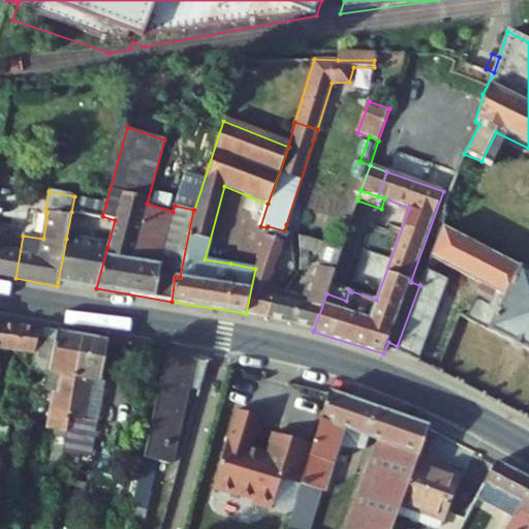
[(106,203),(74,196),(71,212),(102,218),(102,216),(106,203)]
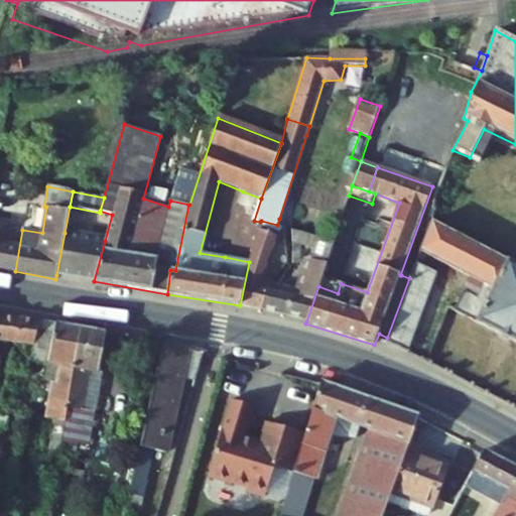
[(243,191),(225,257),(249,262),(260,222),(254,221),(261,199),(243,191)]
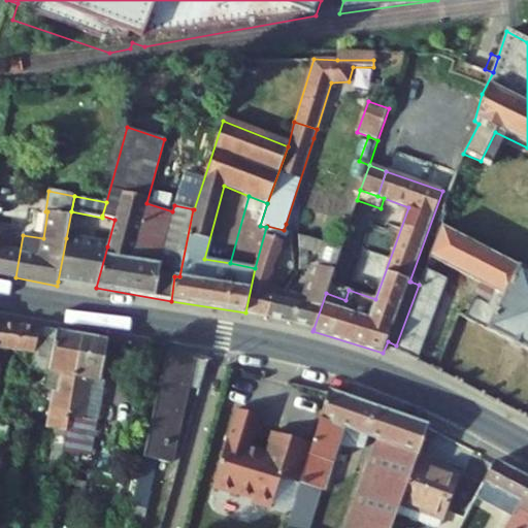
[(0,225),(0,274),(1,275),(9,232),(9,228),(0,225)]
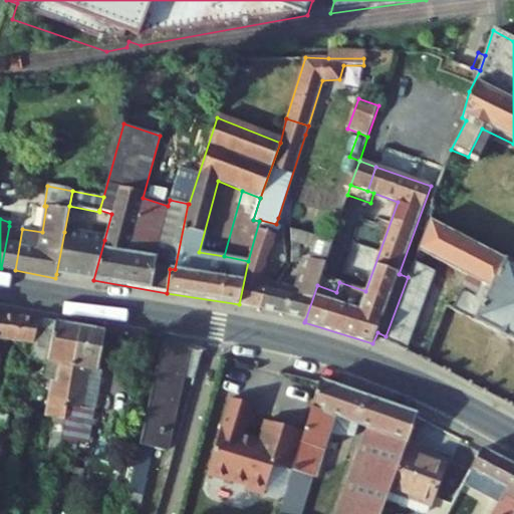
[(259,221),(248,261),(239,304),(244,306),(260,309),(267,279),(263,279),(280,225),(276,224),(260,220),(259,221)]
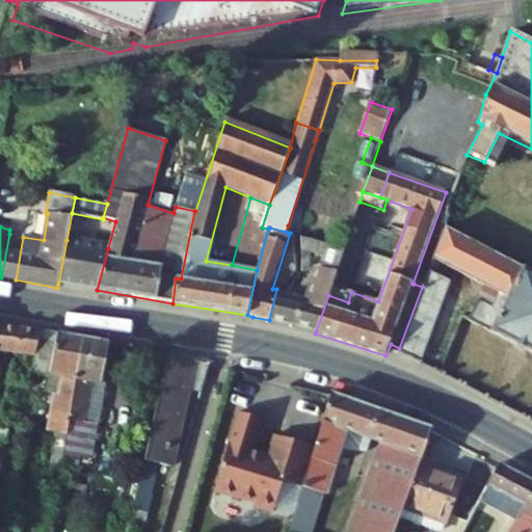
[(468,322),(531,353),(531,272),(446,230),(433,259),(487,287),(507,297),(499,313),(479,302),(477,301),(468,322)]
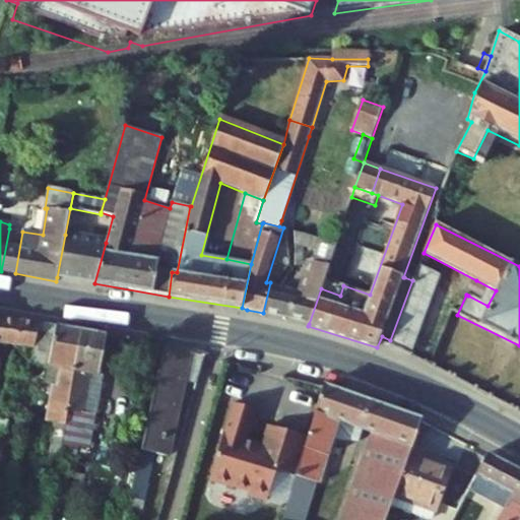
[(15,273),(22,232),(9,229),(1,271),(15,273)]
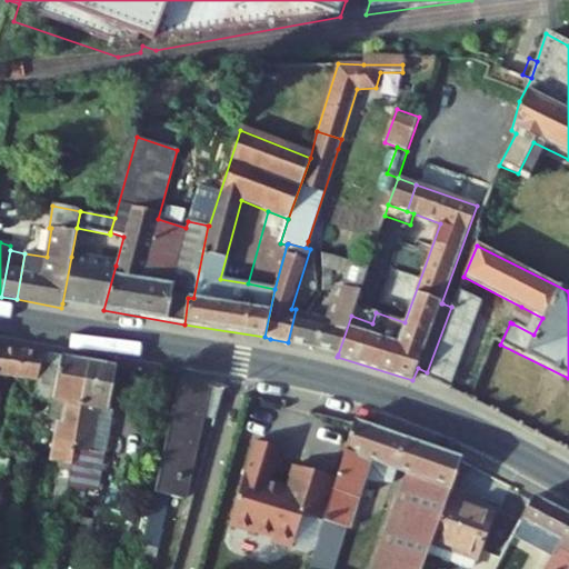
[(322,253),(323,291),(332,291),(332,271),(345,276),(349,261),(322,253)]
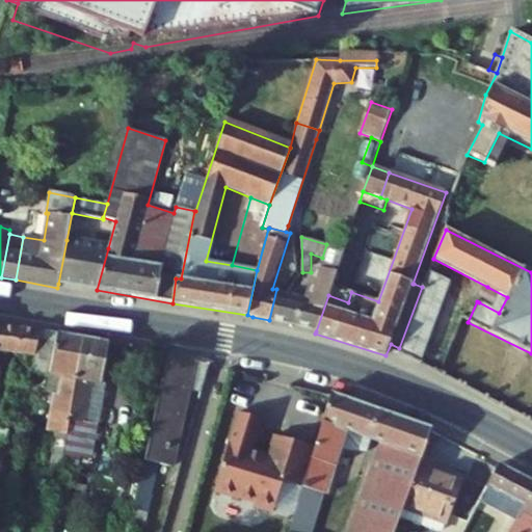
[(97,290),(108,248),(67,240),(58,284),(97,290)]
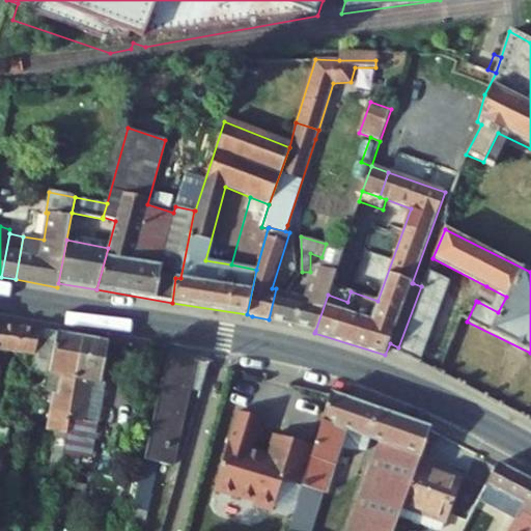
[(297,327),(315,331),(328,295),(332,284),(344,250),(326,244),(322,257),(310,297),(276,288),(269,319),(297,327)]
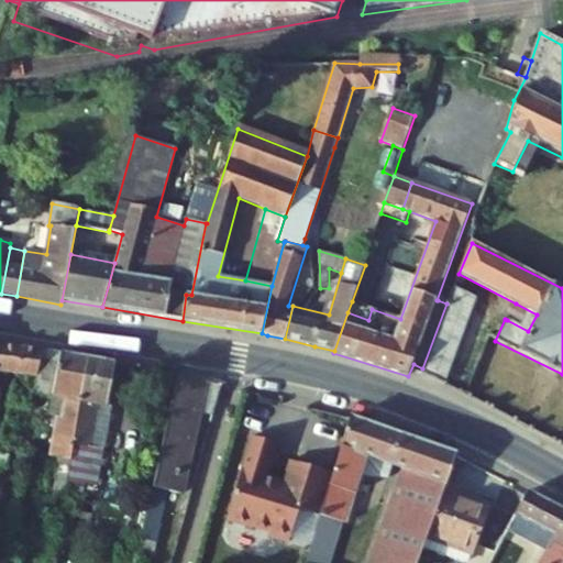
[(445,386),(476,298),(453,286),(446,304),(422,368),(420,375),(445,386)]
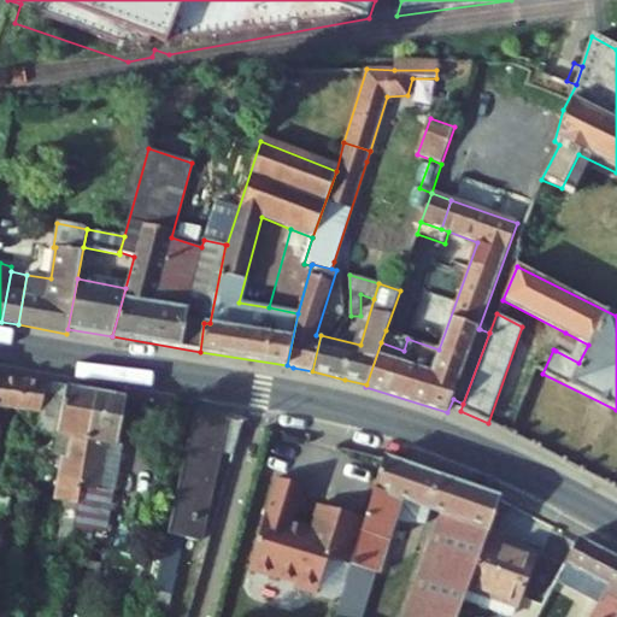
[(407,339),(386,330),(381,342),(404,351),(407,339)]
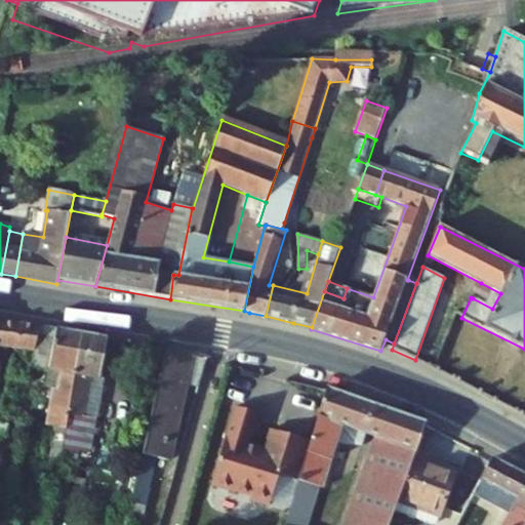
[(492,309),(500,293),(481,283),(473,298),(492,309)]
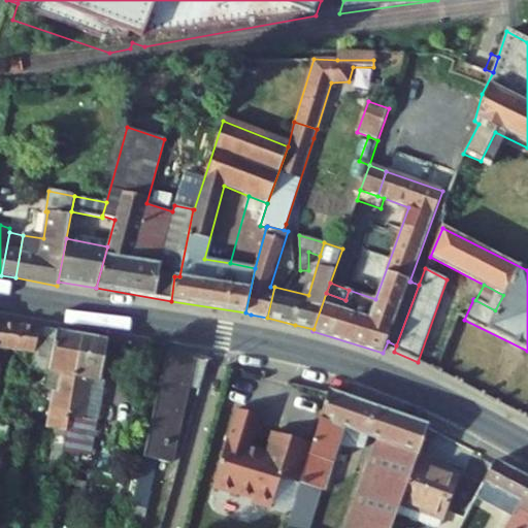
[(40,329),(0,320),(0,347),(36,353),(40,329)]
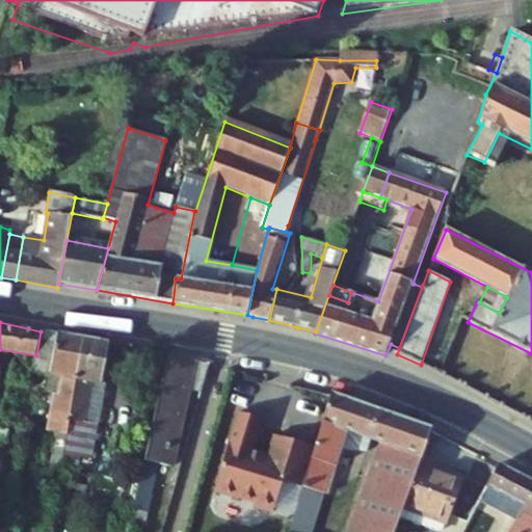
[(58,334),(41,331),(36,355),(34,370),(52,372),(58,334)]
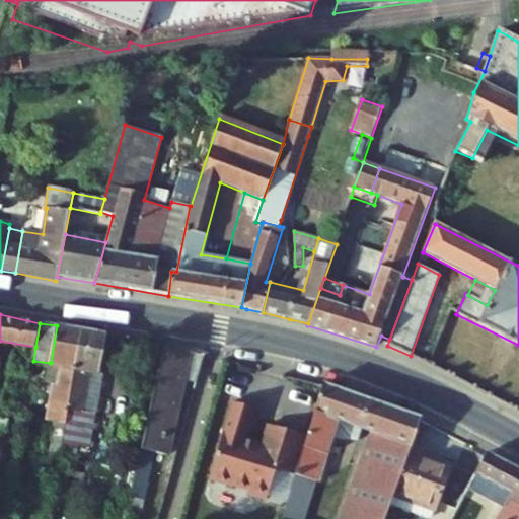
[(81,329),(57,325),(51,363),(65,366),(62,384),(72,386),(81,329)]
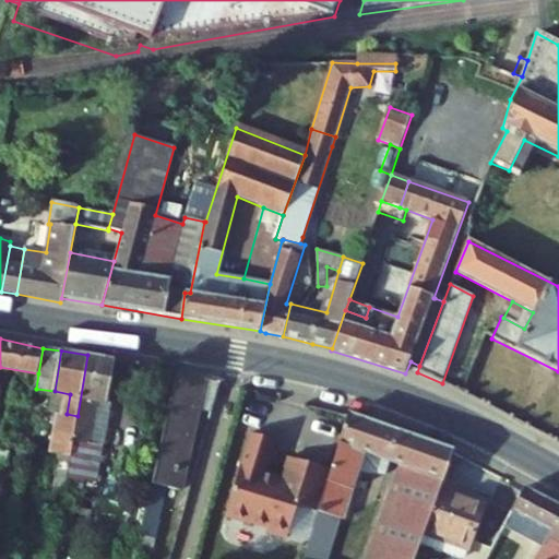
[(108,403),(116,360),(87,355),(78,416),(68,476),(80,478),(98,482),(105,444),(91,442),(97,401),(108,403)]
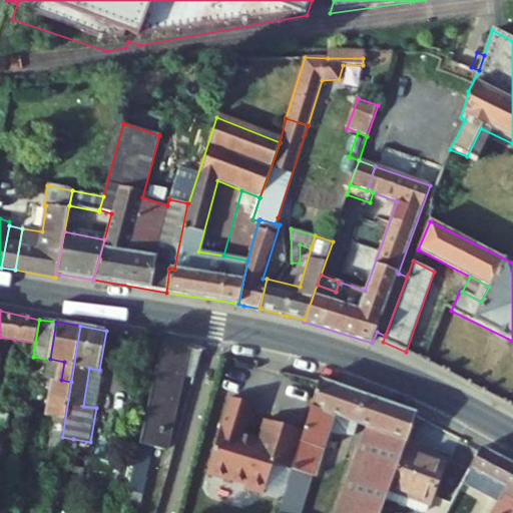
[(184,375),(196,378),(204,349),(163,342),(133,480),(146,483),(156,435),(170,439),(184,375)]
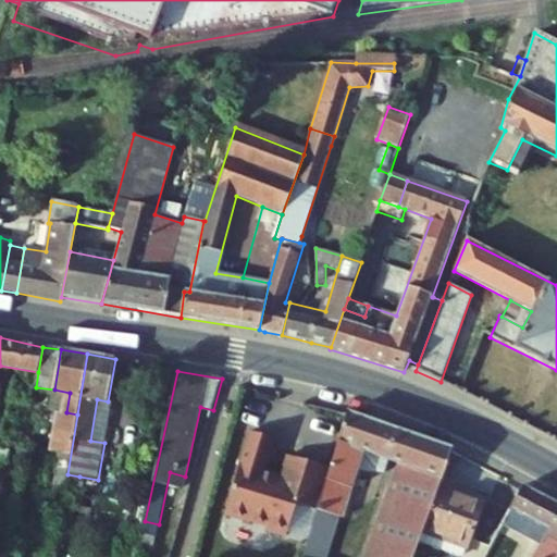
[(70,393),(54,390),(51,410),(60,411),(66,412),(70,393)]
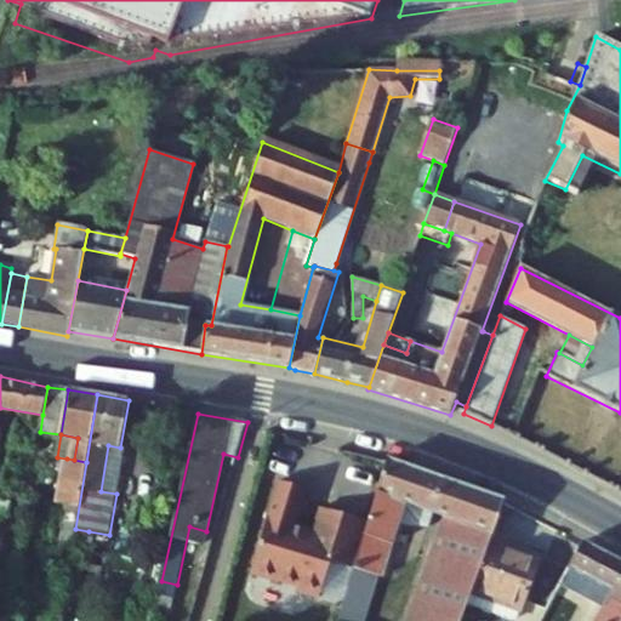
[(75,529),(86,462),(74,460),(67,459),(60,503),(69,505),(66,528),(75,529)]
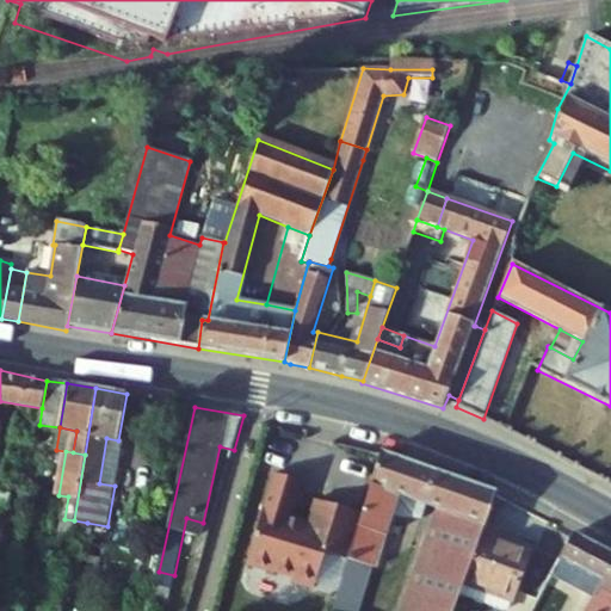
[(436,473),(380,452),(360,512),(349,556),(375,566),(377,567),(393,513),(399,494),(408,497),(425,503),(436,473)]
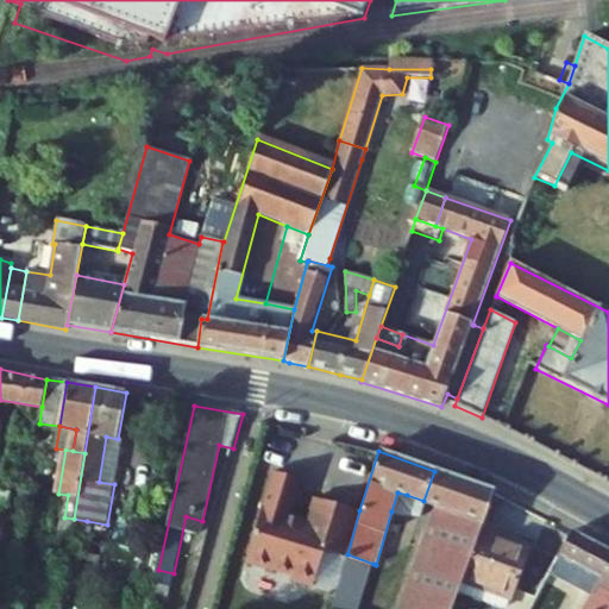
[(399,608),(414,608),(457,479),(434,471),(424,501),(434,504),(399,608)]
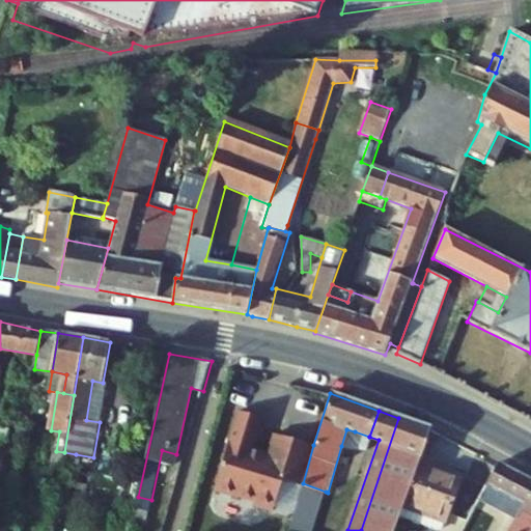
[(303,483),(313,445),(274,435),(269,454),(254,450),(262,417),(242,412),(220,493),(240,498),(241,495),(255,497),(259,504),(270,507),(277,504),(283,477),(303,483)]
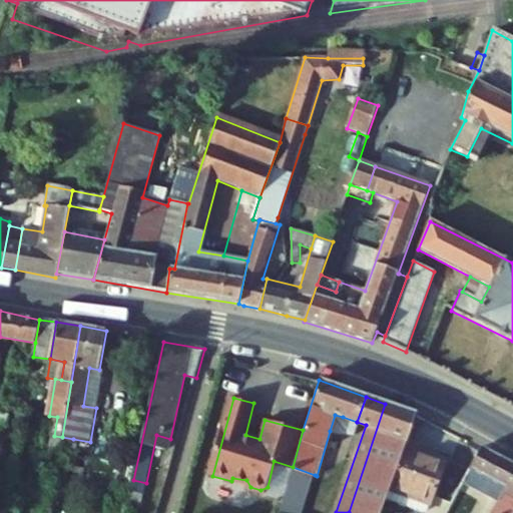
[(389,489),(405,443),(415,414),(385,404),(349,512),(380,512),(384,500),(389,489)]
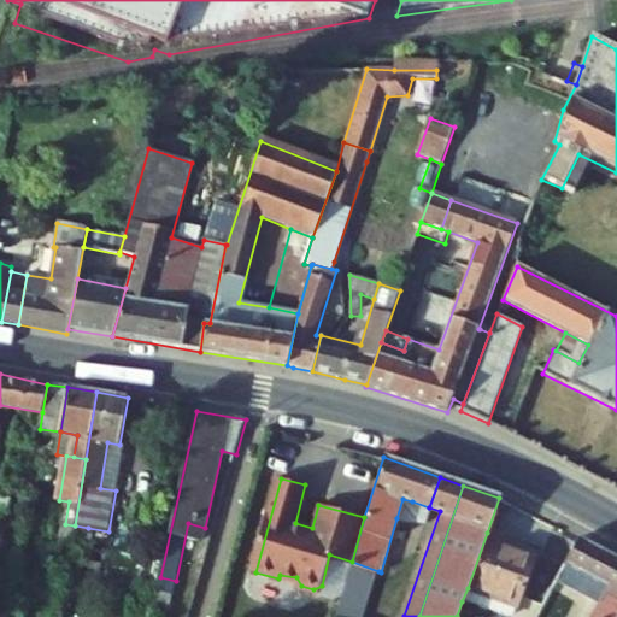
[(406,522),(412,501),(403,499),(397,518),(406,522)]
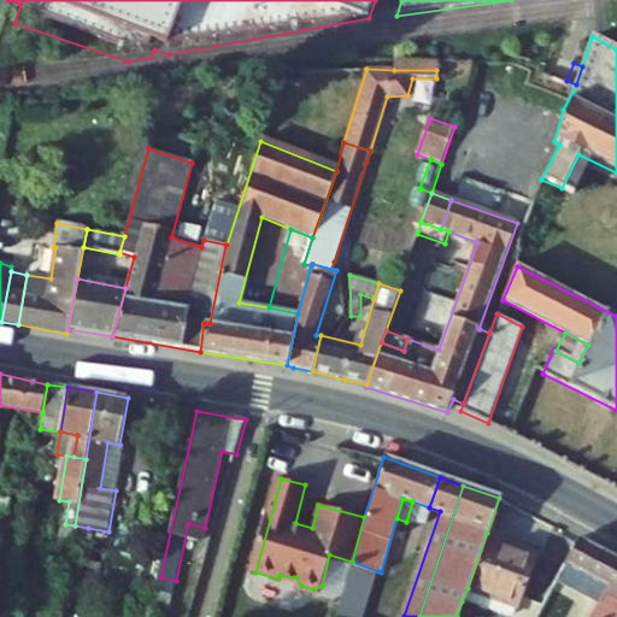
[(70,557),(75,526),(65,524),(60,556),(70,557)]
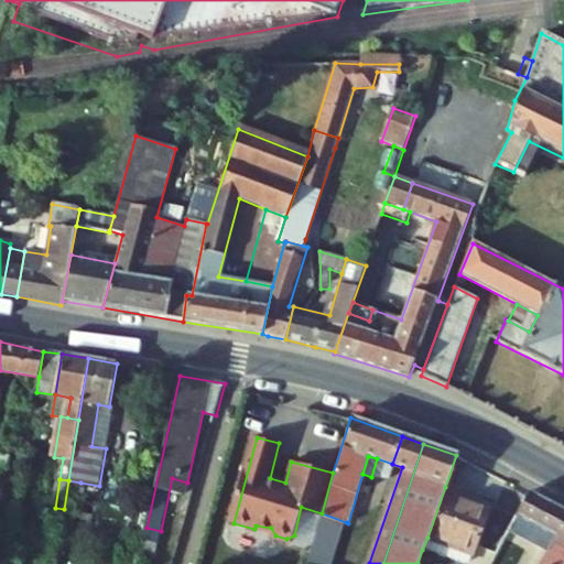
[(80,483),(68,480),(64,509),(76,511),(80,483)]
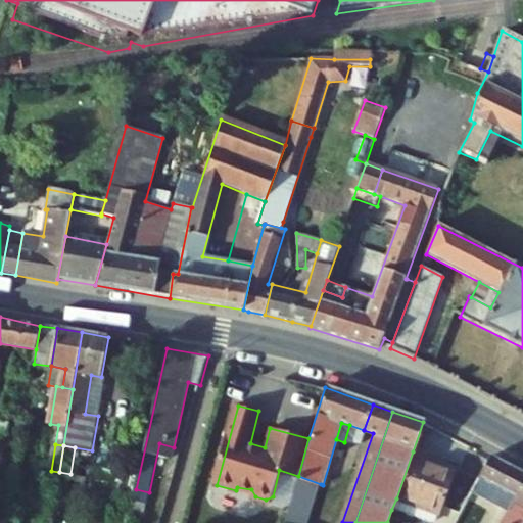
[(396,498),(436,513),(439,514),(454,474),(426,464),(429,457),(413,452),(396,498)]
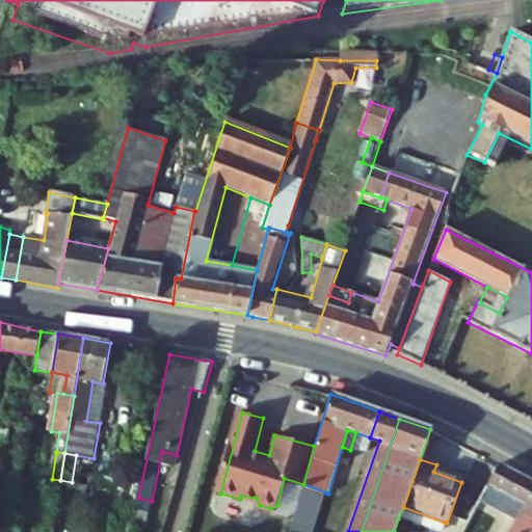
[(433,472),(461,482),(464,475),(436,464),(433,472)]
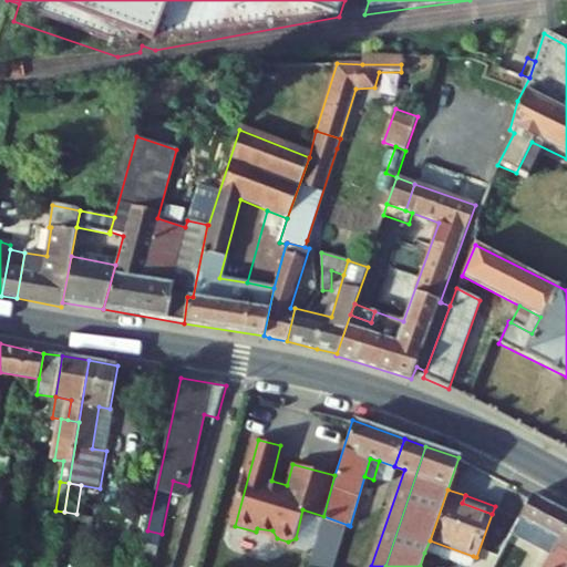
[(566,566),(566,513),(533,495),(513,533),(546,550),(555,555),(547,566),(566,566)]
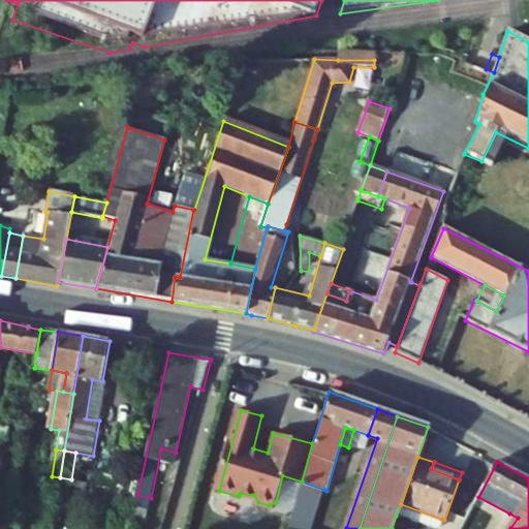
[(312,528),(324,490),(302,481),(287,528),(289,528),(312,528)]
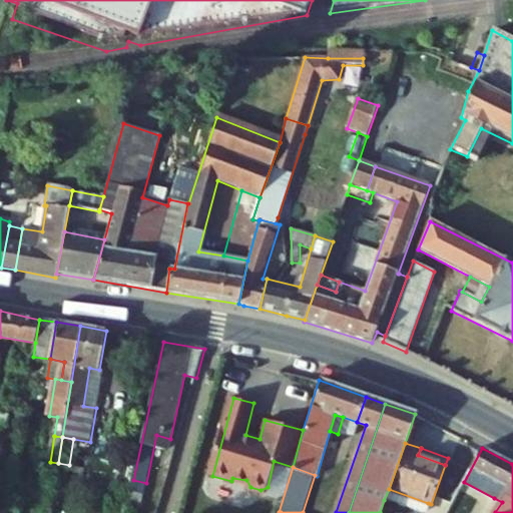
[(146,483),(133,480),(131,491),(143,494),(146,483)]
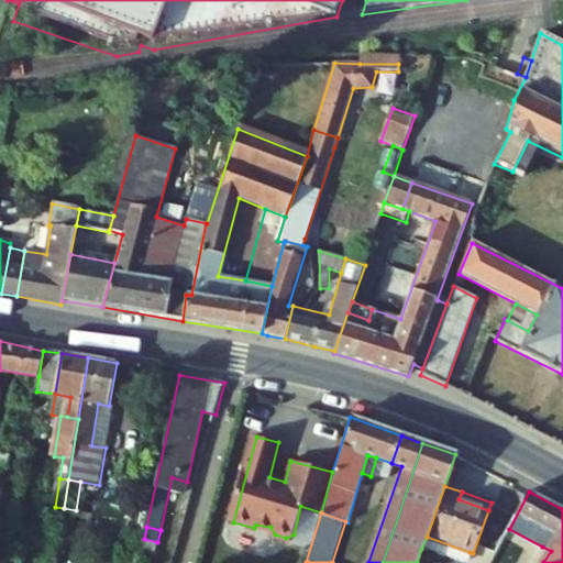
[(460,562),(465,562),(470,552),(427,537),(421,549),(460,562)]
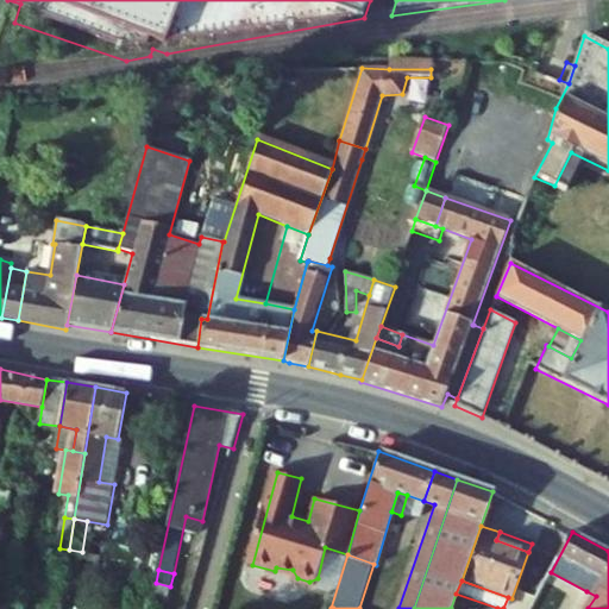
[(588,608),(596,596),(586,591),(576,608),(588,608)]
